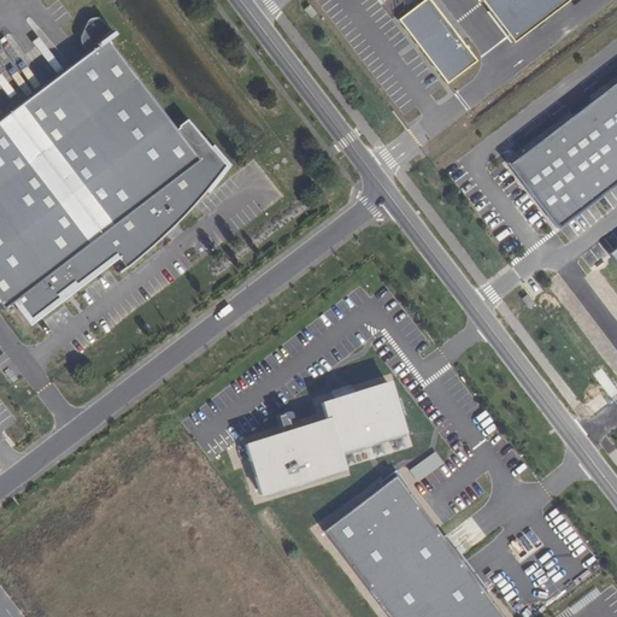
[(447,84),(477,62),(429,0),(424,0),(398,21),(447,84)]
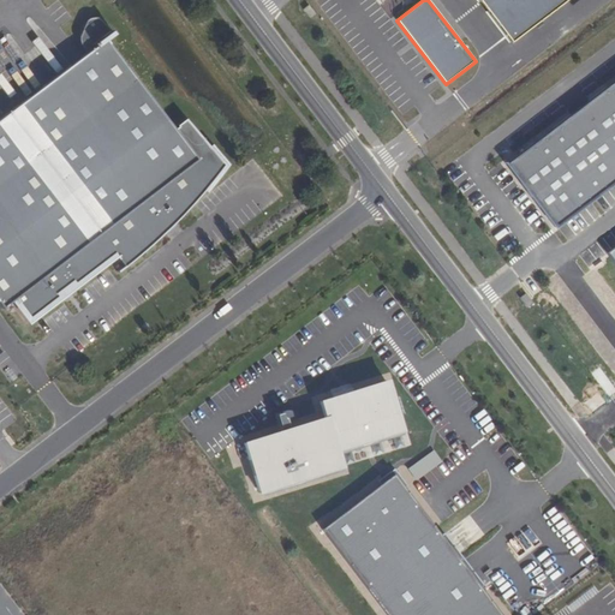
[(476,0),(509,43),(566,0),(476,0)]
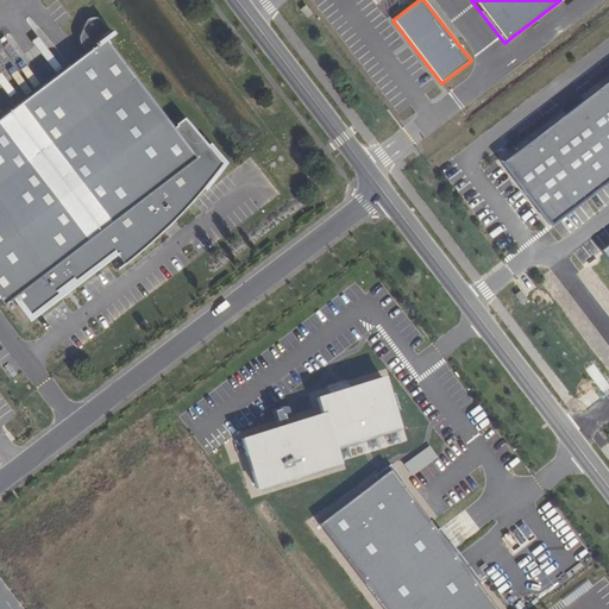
[(126,262),(142,249),(152,238),(161,231),(157,225),(173,213),(175,217),(180,212),(190,201),(201,189),(213,173),(221,163),(182,117),(174,124),(174,125),(171,127),(105,39),(112,33),(110,30),(108,30),(99,19),(81,16),(68,26),(66,37),(71,43),(80,55),(0,117),(0,302),(2,305),(16,295),(18,297),(17,299),(29,315),(57,293),(55,290),(71,277),(74,281),(112,251),(121,263),(115,268),(115,269),(126,262)]
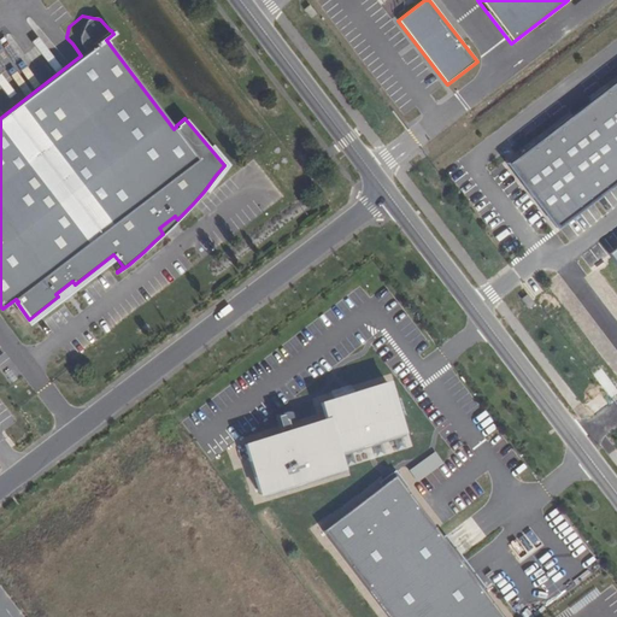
[(616,84),(507,168),(556,230),(616,183),(616,84)]
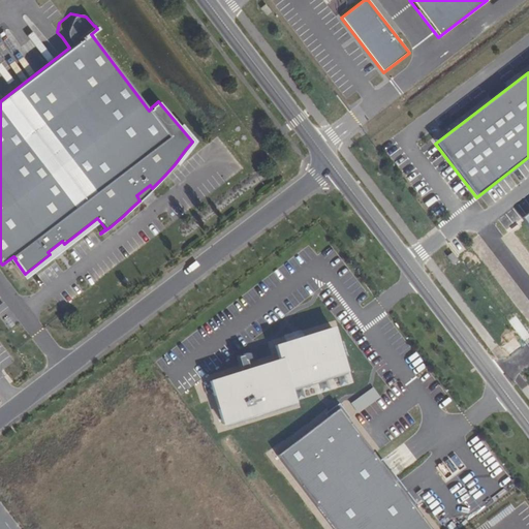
[(345,371),(332,329),(275,345),(279,360),(210,380),(223,424),(292,403),(288,389),(345,371)]
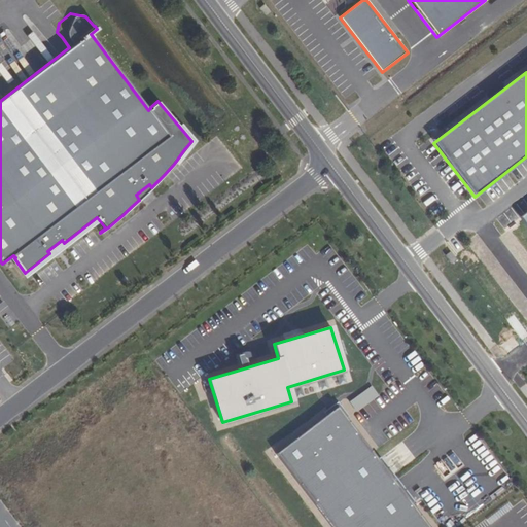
[(276,453),(332,526),(428,526),(338,407),(276,453)]
